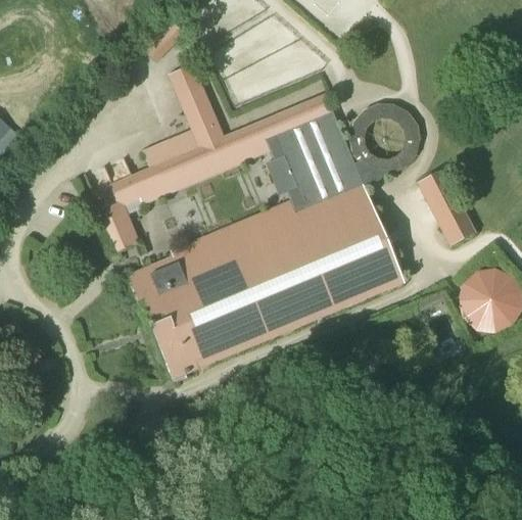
[(138,38),(154,56),(184,29),(167,10),(138,38)]
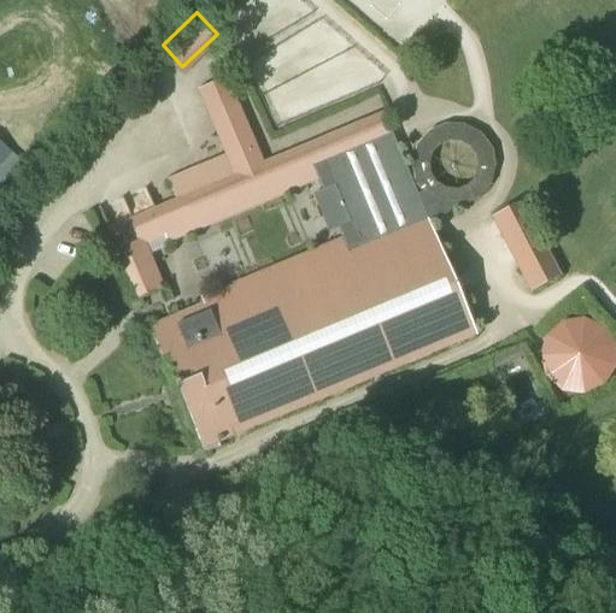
[(151,319),(148,320),(177,389),(179,388),(204,446),(474,332),(427,219),(447,211),(459,201),(461,205),(477,198),(491,183),(496,165),(493,147),(481,131),(465,123),(447,121),(429,129),(416,143),(411,161),(415,180),(422,189),(418,192),(385,110),(263,160),(228,75),(198,87),(226,153),(233,171),(200,187),(176,196),(107,225),(138,298),(164,287),(146,241),(329,164),(363,246),(156,331),(151,319)]
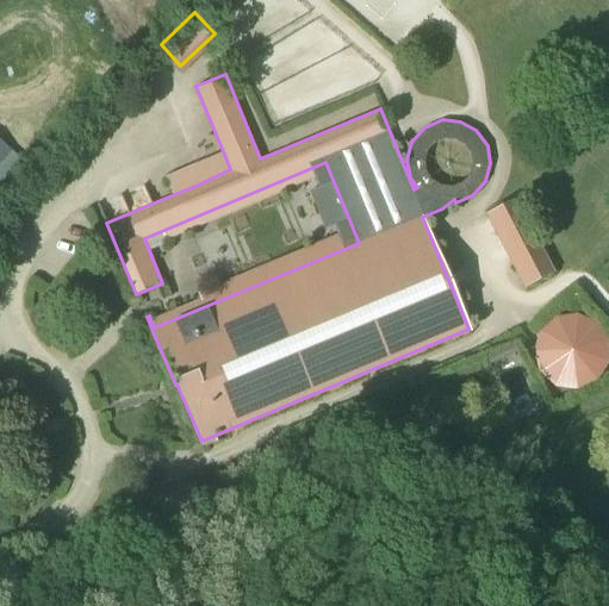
[(174,194),(198,185),(190,166),(167,175),(174,194)]
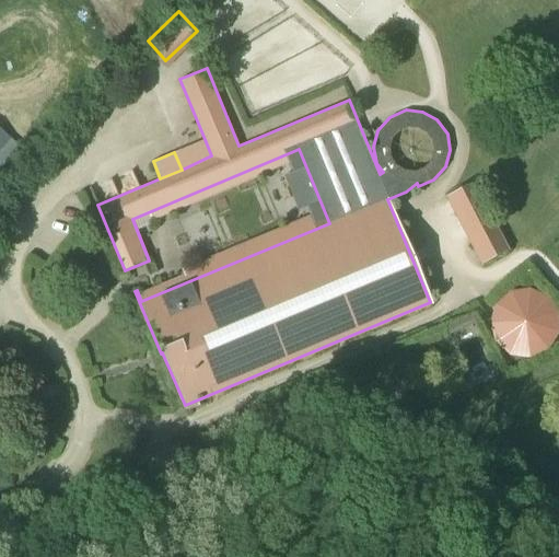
[(446,194),(481,263),(509,248),(474,181),(446,194)]
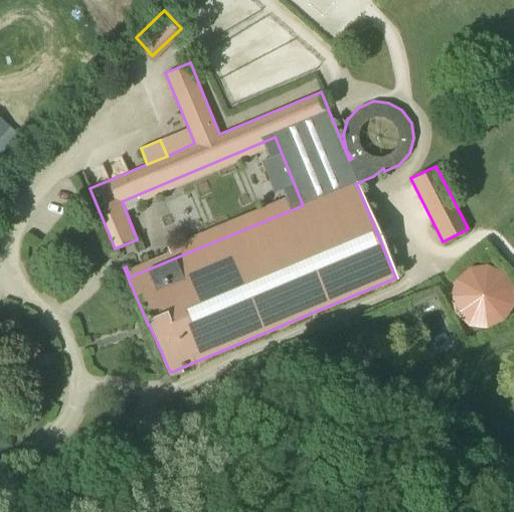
[(469,265),(455,278),(450,296),(456,314),(469,326),(488,328),(505,320),(513,307),(513,284),(505,271),(488,263),(469,265)]
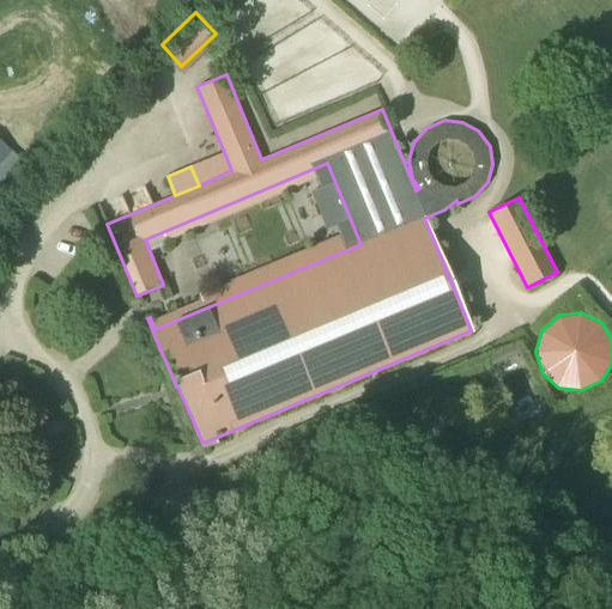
[(517,418),(543,410),(532,373),(507,381),(517,418)]
